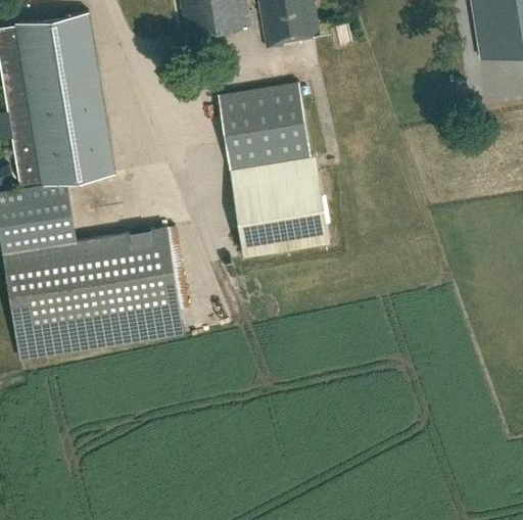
[(178,0),(185,38),(249,28),(244,0),(257,0),(266,49),(301,44),(300,38),(319,36),(313,0),(178,0)]
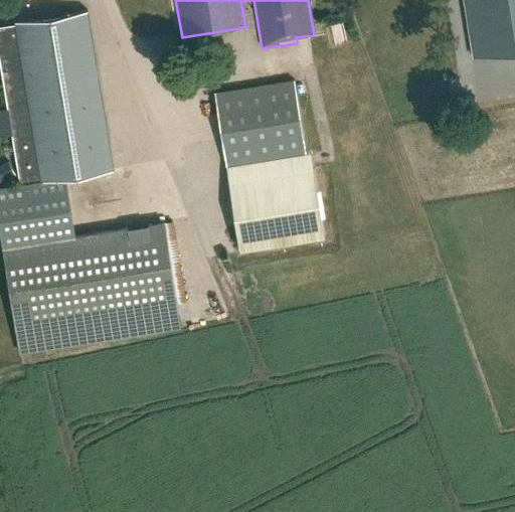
[(514,0),(463,0),(473,59),(514,51),(514,0)]
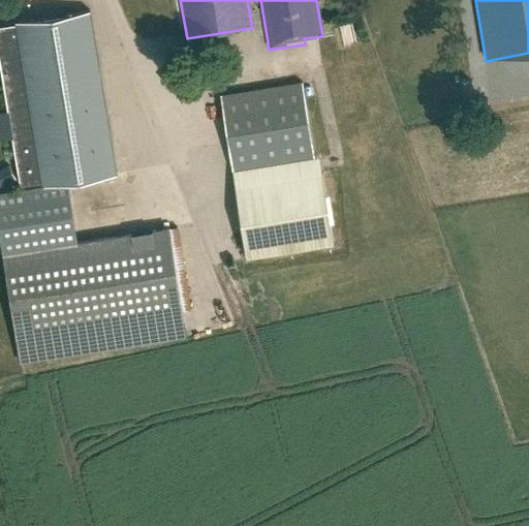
[(0,72),(20,191),(0,193),(0,229),(18,340),(181,314),(167,230),(76,245),(66,185),(116,177),(89,13),(16,25),(16,27),(0,29),(0,72)]
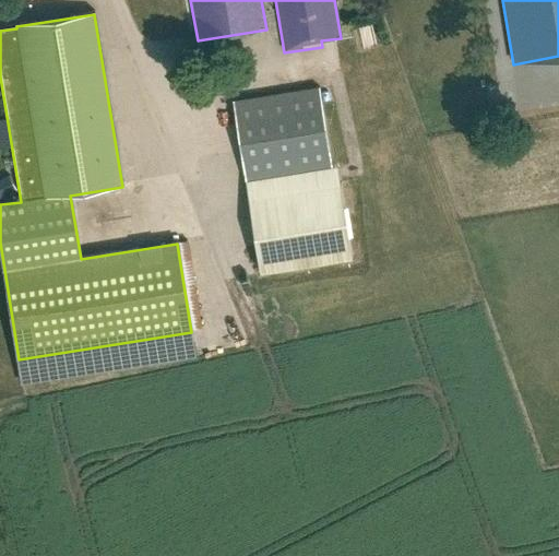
[(245,184),(332,169),(319,89),(232,103),(245,184)]
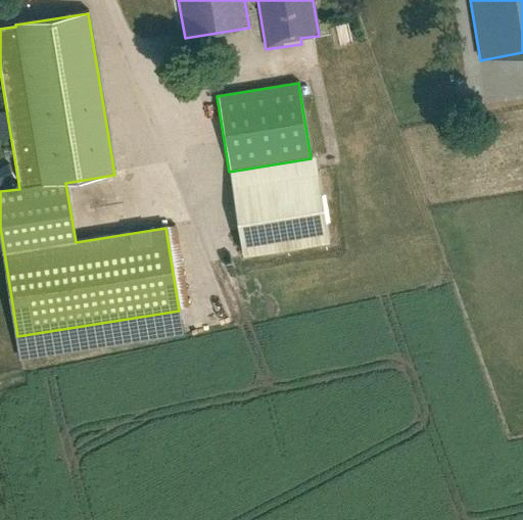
[(243,257),(329,243),(318,175),(232,189),(243,257)]
